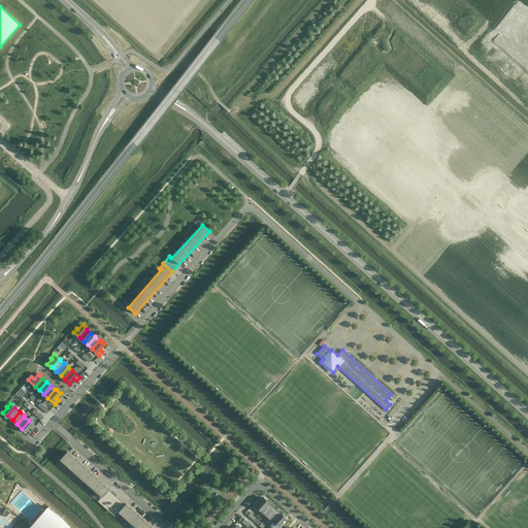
[(36,426),(29,421),(22,429),(21,430),(25,433),(30,427),(32,430),(36,426)]
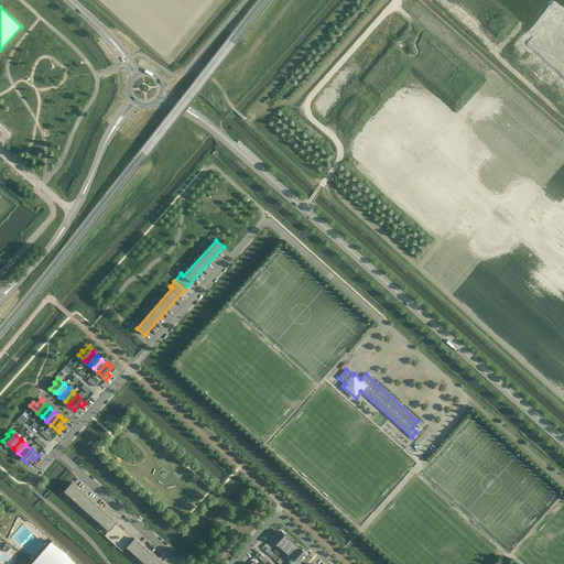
[(68,495),(76,486),(72,481),(64,490),(68,495)]
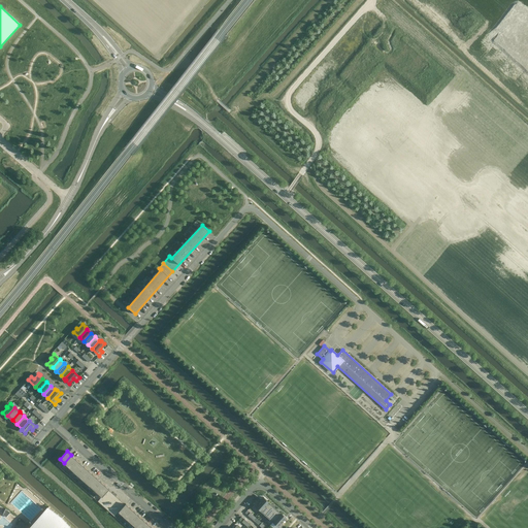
[(71,455),(64,463),(68,467),(75,459),(71,455)]
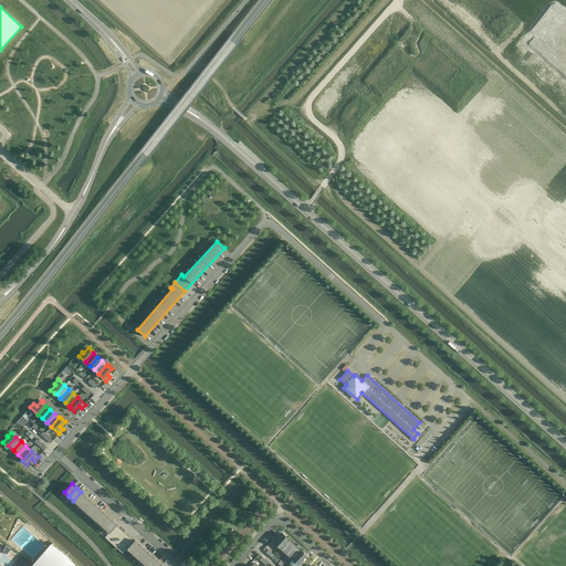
[(81,492),(73,501),(77,504),(85,495),(81,492)]
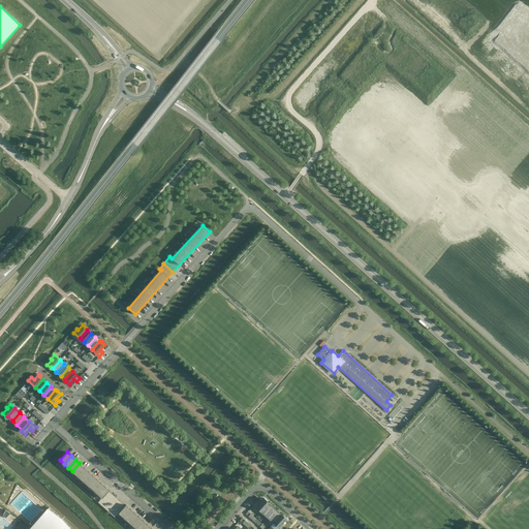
[(80,463),(72,471),(76,475),(84,467),(80,463)]
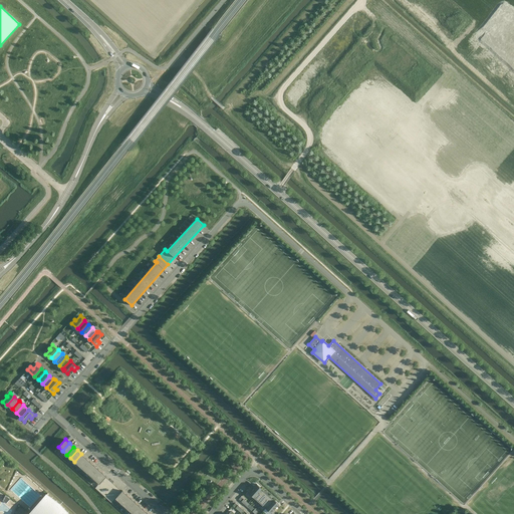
[(81,454),(74,462),(78,466),(85,458),(81,454)]
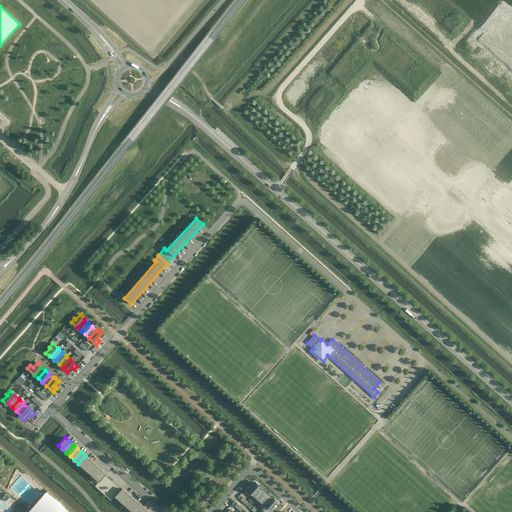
[(85,456),(78,464),(82,467),(89,459),(85,456)]
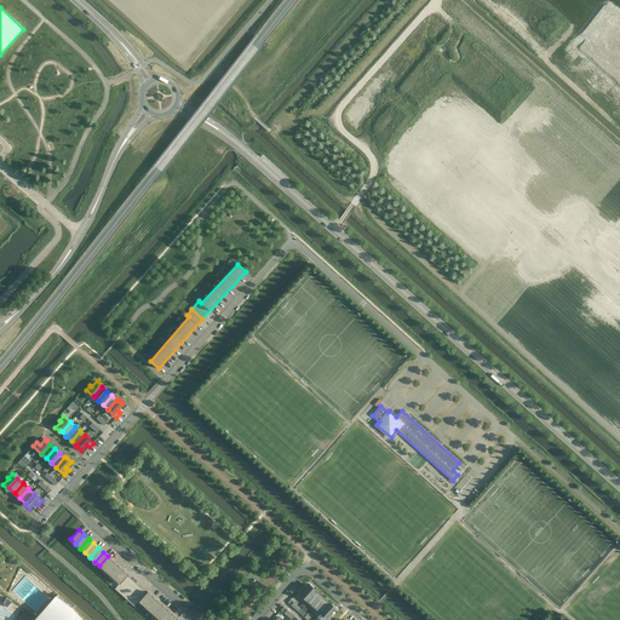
[(108,556),(99,566),(104,570),(113,561),(108,556)]
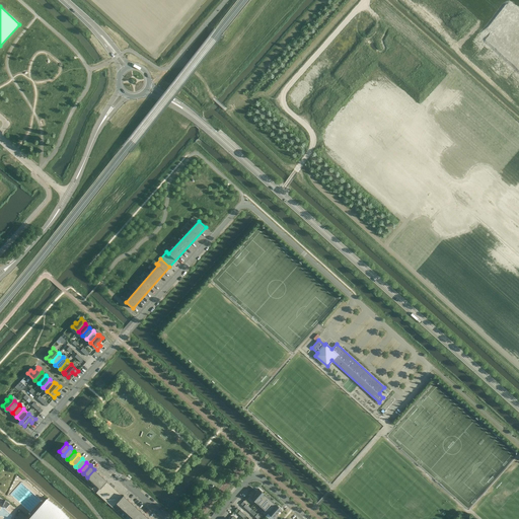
[(94,469),(87,477),(91,480),(98,472),(94,469)]
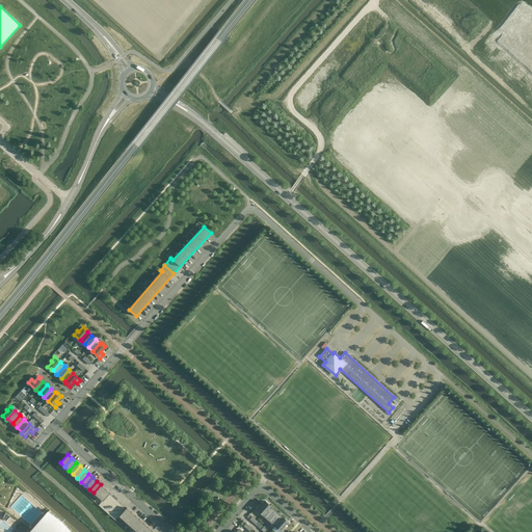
[(101,484),(94,493),(98,497),(105,488),(101,484)]
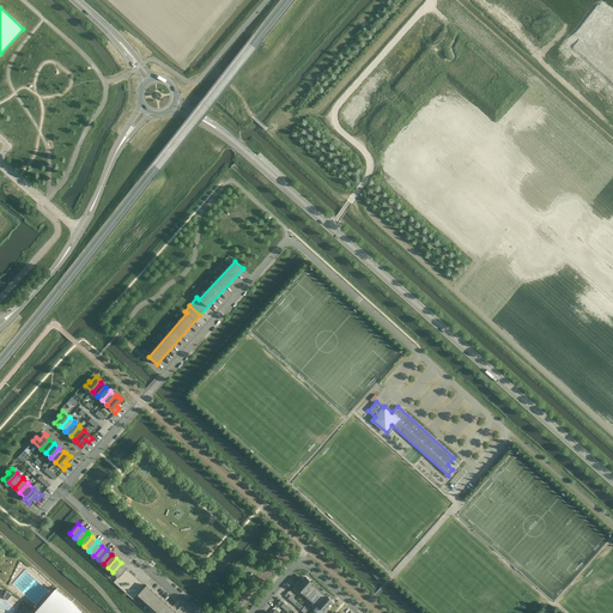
[(127,568),(121,563),(113,572),(117,577),(126,569),(127,568)]
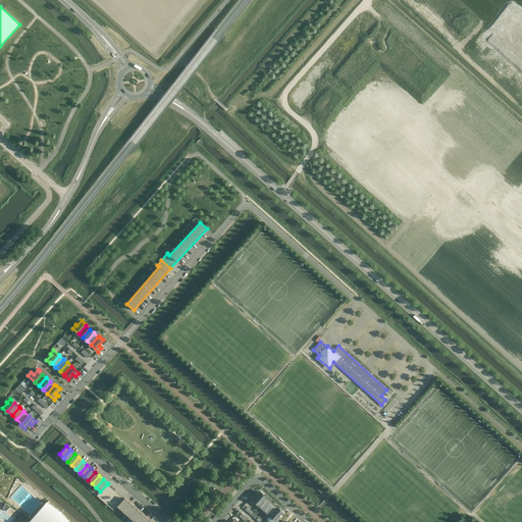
[(123,499),(107,484),(100,491),(96,496),(113,511),(117,506),(116,506),(123,499)]
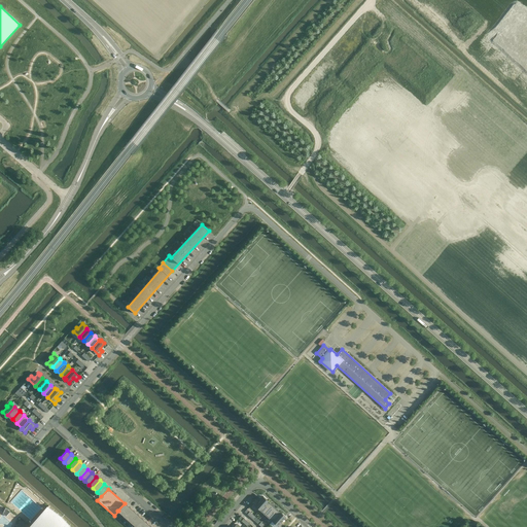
[(259,510),(268,501),(267,500),(267,499),(264,496),(258,501),(255,499),(252,503),(259,510)]
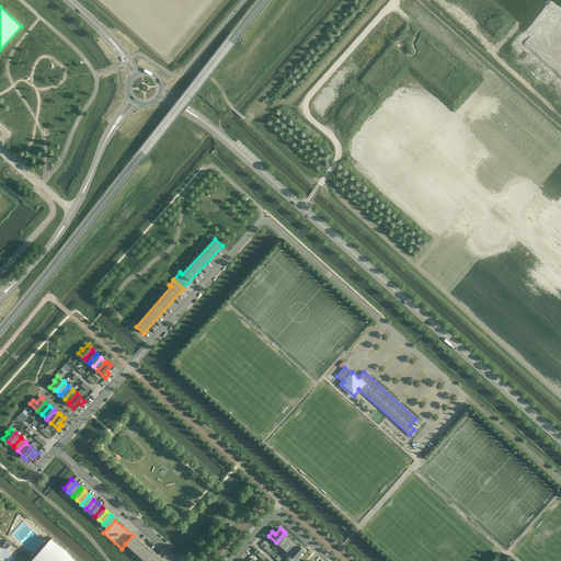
[(281,547),(289,537),(285,534),(276,542),(281,547)]
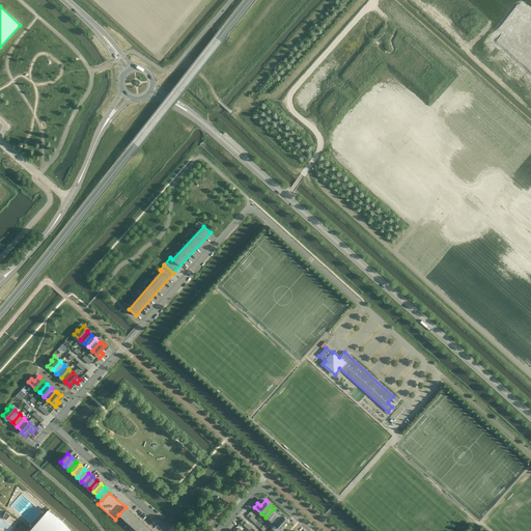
[(123,519),(131,510),(127,506),(126,507),(118,514),(119,514),(123,519)]
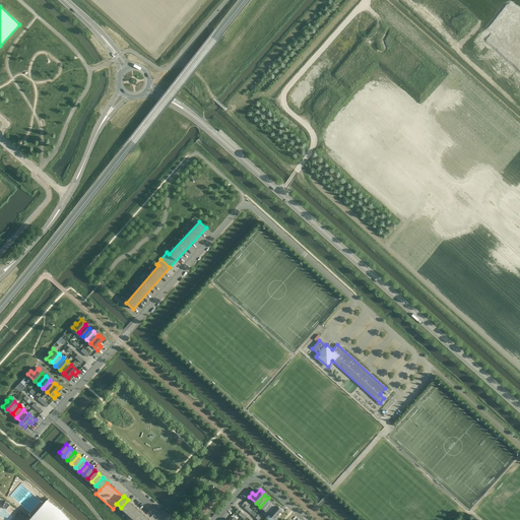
[(264,510),(272,502),(268,498),(260,507),(264,510)]
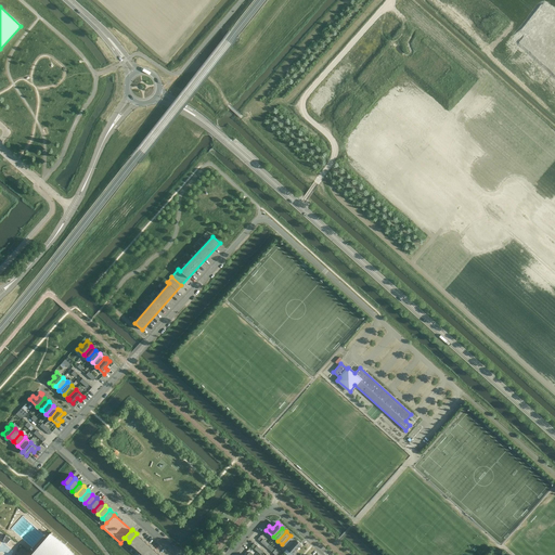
[(73,554),(63,546),(65,544),(64,544),(63,545),(50,534),(52,532),(51,532),(49,534),(30,554),(73,554)]
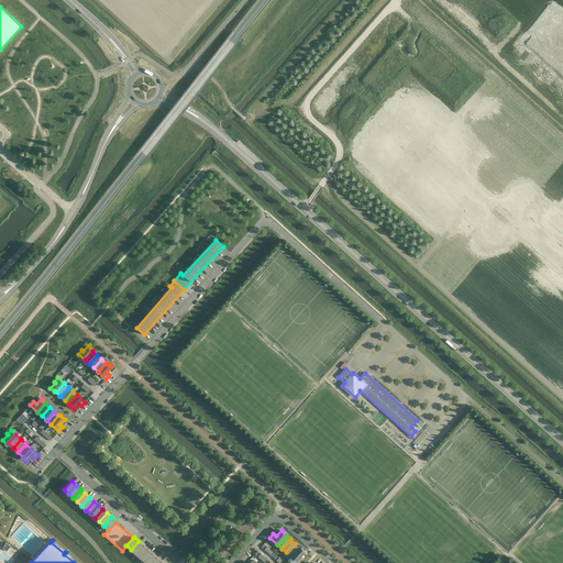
[(139,541),(131,550),(135,554),(143,545),(139,541)]
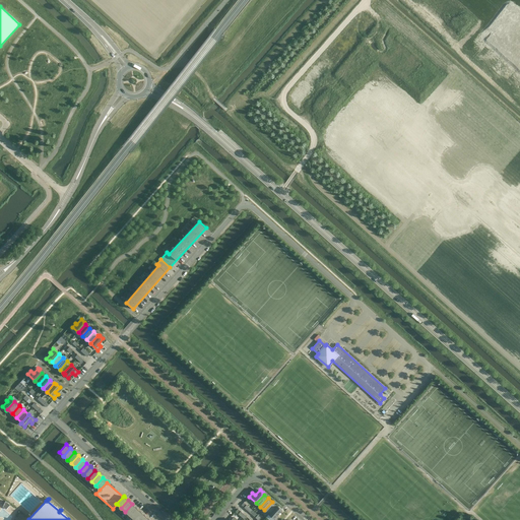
[(268,514),(276,506),(272,502),(264,510),(268,514)]
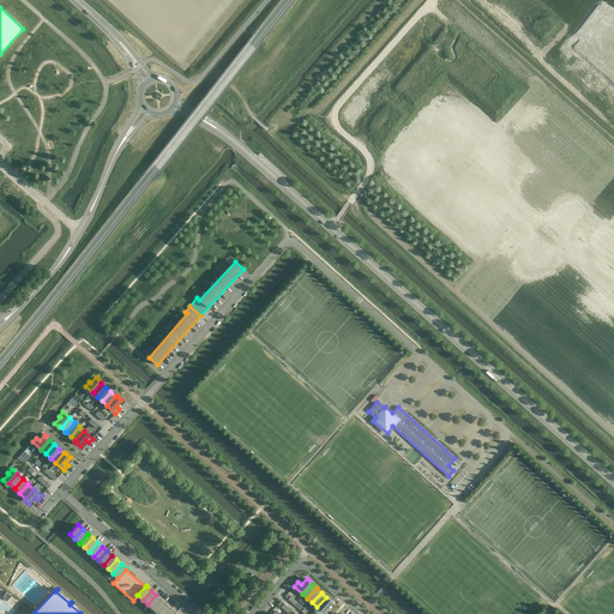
[(156,595),(148,605),(152,608),(161,599),(156,595)]
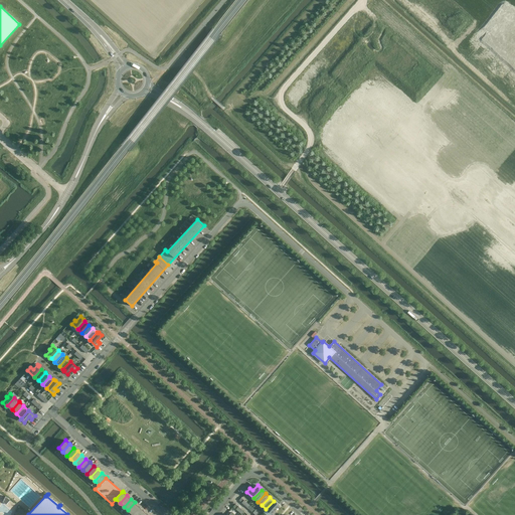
[(275,502),(274,501),(266,509),(273,514),(274,514),(277,512),(275,509),(279,504),(276,501),(275,502)]
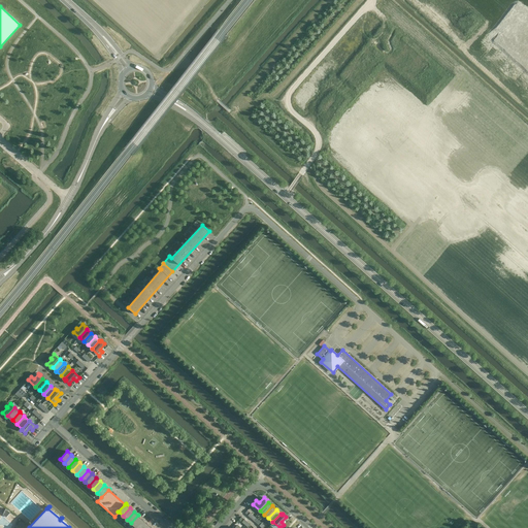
[(138,515),(131,523),(135,527),(142,519),(138,515)]
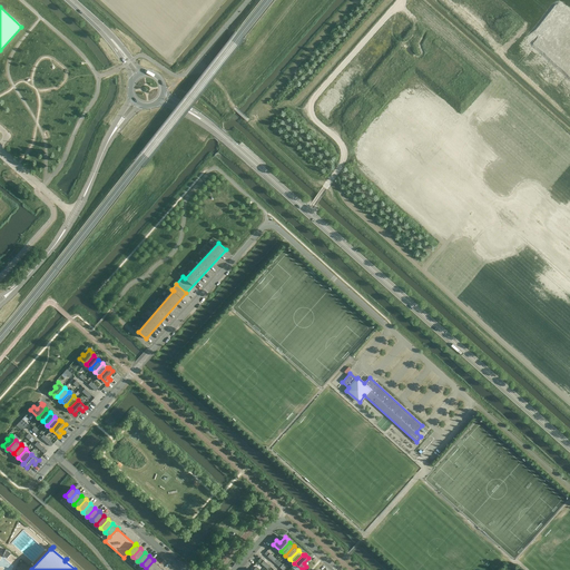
[(154,560),(146,569),(147,569),(151,569),(158,563),(154,560)]
